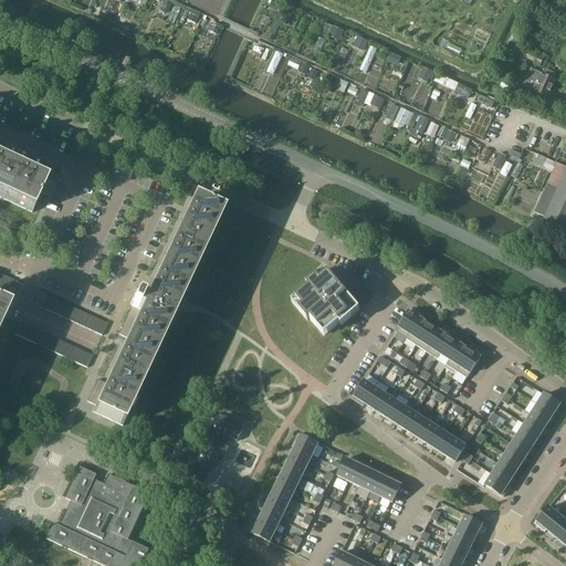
[(368,72),(378,48),(371,45),(360,69),(368,72)]
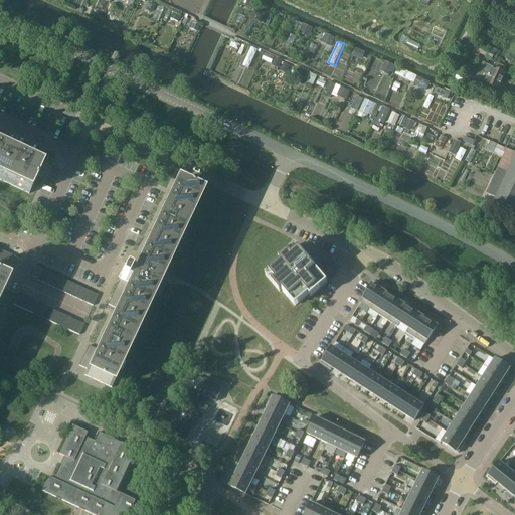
[(481,52),(492,58),(495,53),(478,44),(473,53),(479,56),(481,52)]
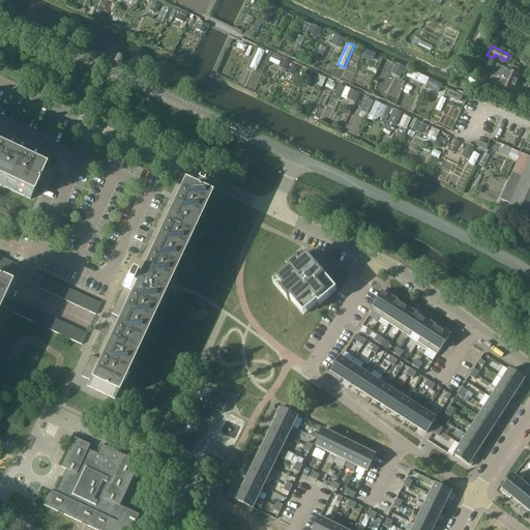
[(258,87),(271,53),(257,47),(255,52),(248,50),(237,79),(258,87)]
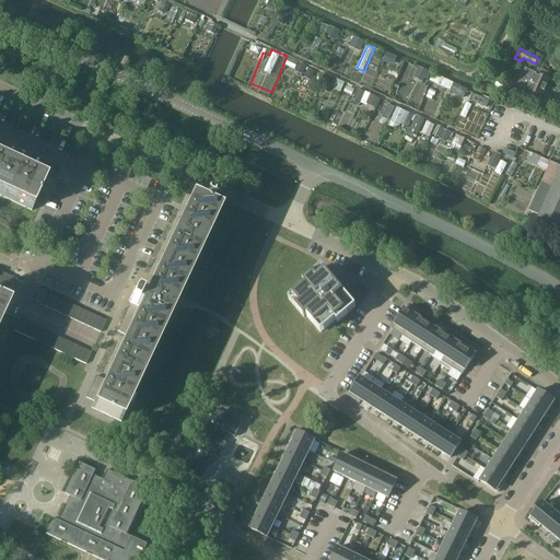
[(298,67),(296,71),(313,78),(316,69),(288,57),(286,62),(298,67)]
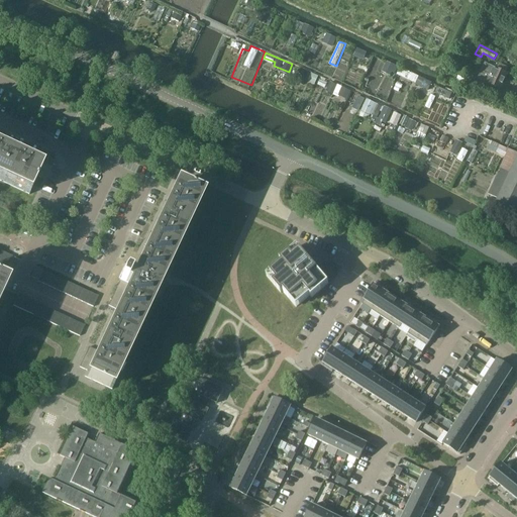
[(481,71),(478,79),(481,80),(489,84),(500,90),(507,74),(506,74),(508,68),(498,63),(496,69),(494,68),(485,64),(481,71)]
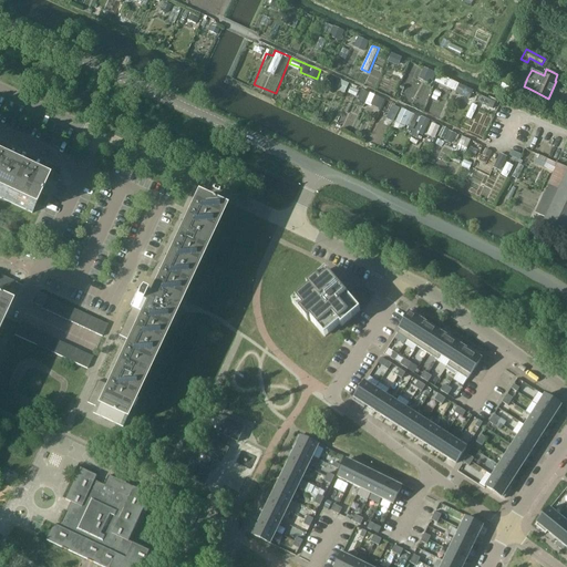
[(504,80),(501,89),(514,95),(515,94),(518,86),(504,80)]
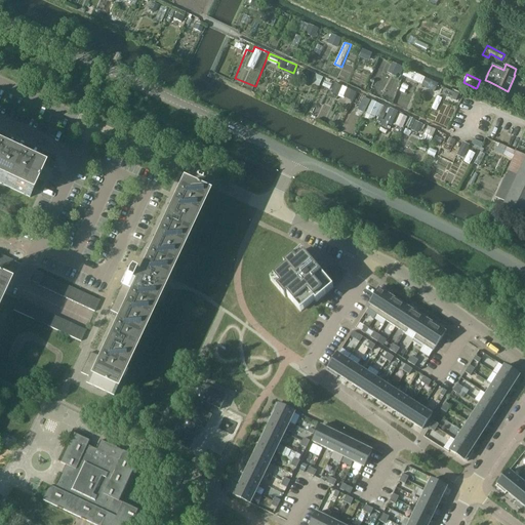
[(338,94),(342,85),(336,82),(332,91),(338,94)]
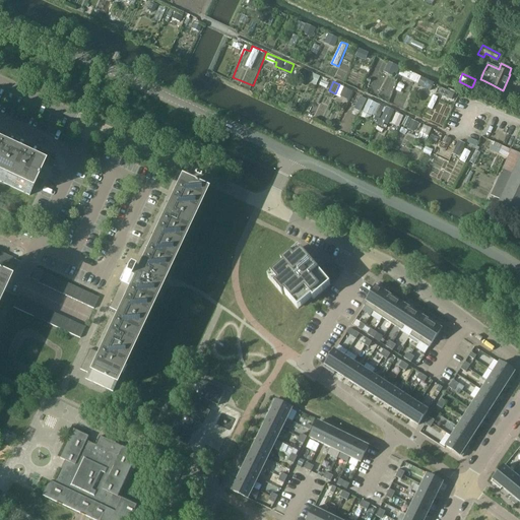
[(336,93),(349,100),(354,90),(340,84),(336,93)]
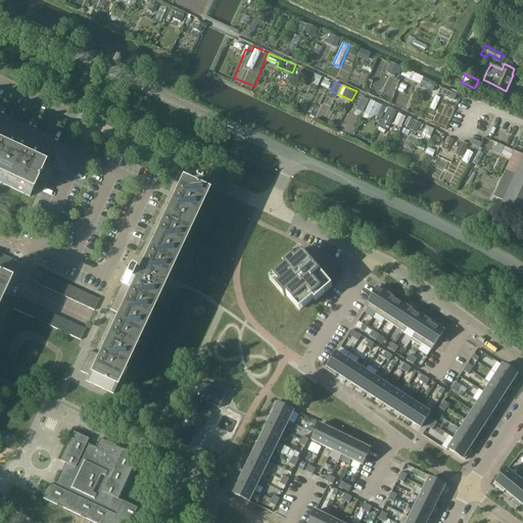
[(363,95),(357,108),(365,111),(370,98),(363,95)]
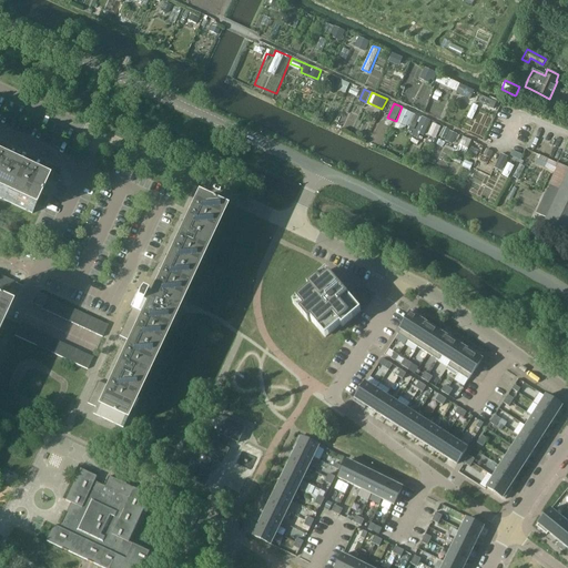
[(421,132),(425,134),(432,120),(403,107),(396,121),(411,128),(407,133),(417,138),(421,132)]
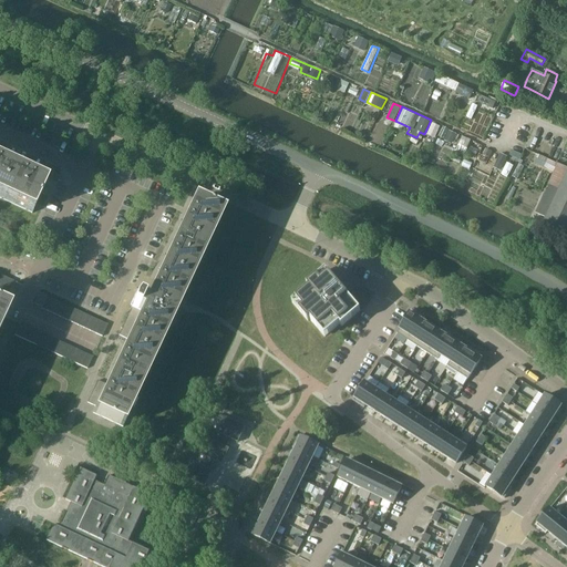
[(453,143),(459,133),(446,127),(442,137),(453,143)]
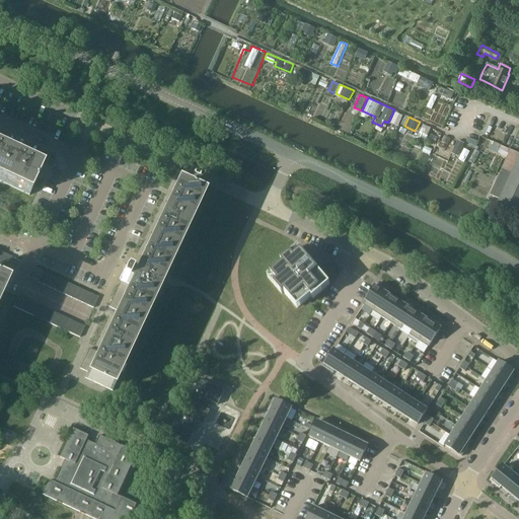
[(422,124),(418,138),(427,141),(431,127),(422,124)]
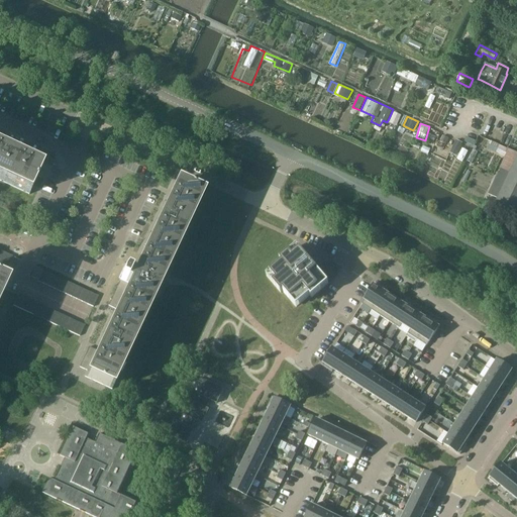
[(457,154),(463,142),(440,131),(433,145),(444,150),(445,148),(457,154)]
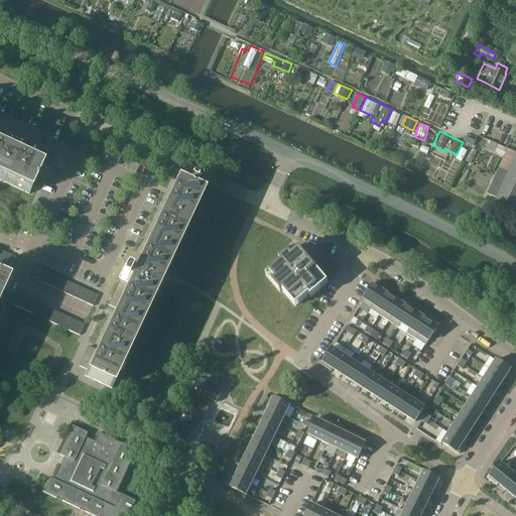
[(0,148),(0,180),(28,195),(41,167),(0,148)]
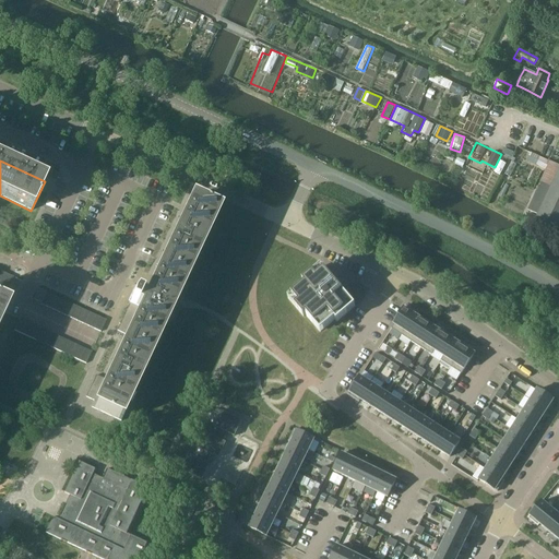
[(558,165),(550,162),(527,211),(537,215),(534,222),(558,233),(558,165)]
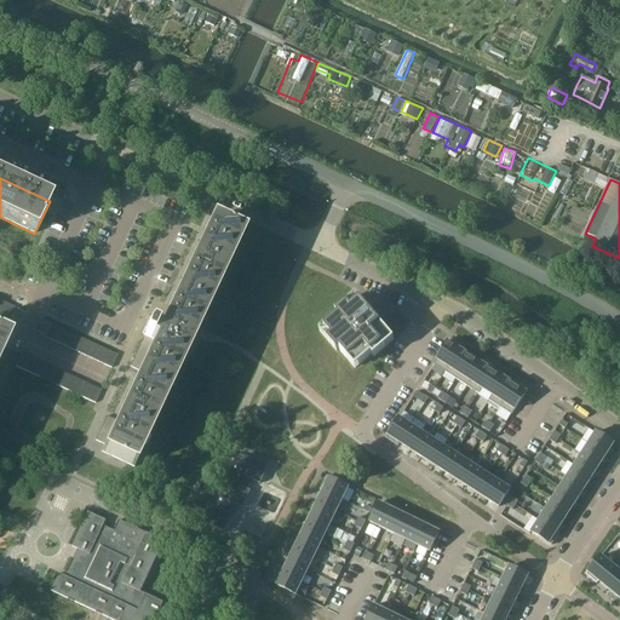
[(133,466),(185,355),(195,334),(242,234),(210,219),(164,319),(161,323),(149,317),(141,336),(143,337),(130,367),(138,371),(115,420),(105,417),(95,441),(104,445),(101,452),(133,466)]
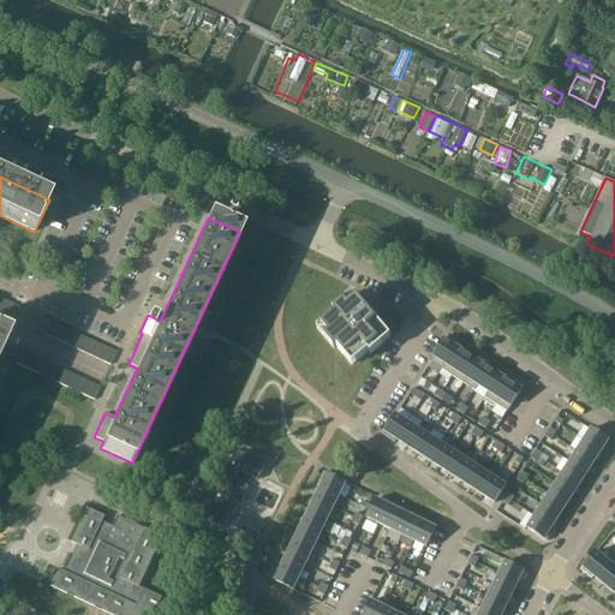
[(321,326),(317,329),(334,350),(336,347),(345,357),(348,353),(356,362),(368,352),(370,354),(382,345),(378,340),(387,333),(378,323),(353,293),(333,310),(335,314),(321,326)]
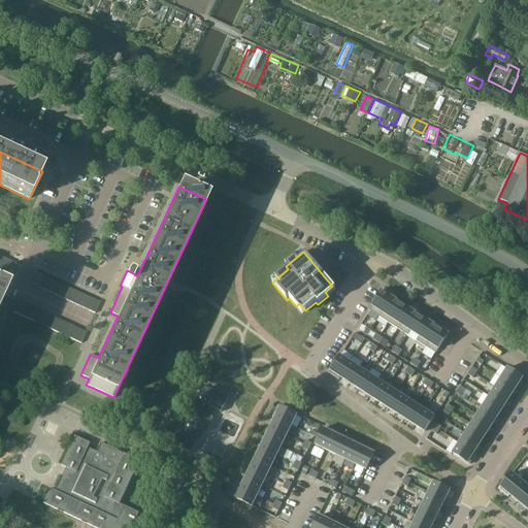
[(0,262),(9,267),(11,262),(12,262),(1,257),(0,259),(0,262)]
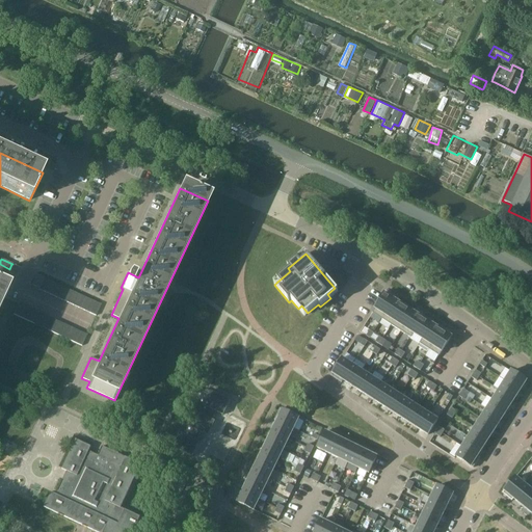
[(0,271),(7,275),(9,269),(0,264),(0,271)]
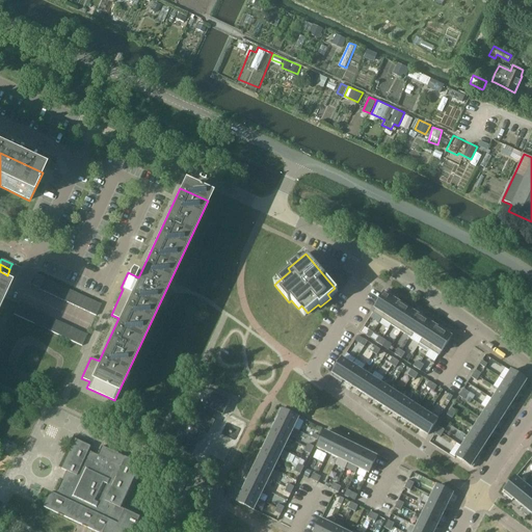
[(36,275),(31,286),(38,289),(44,278),(36,275)]
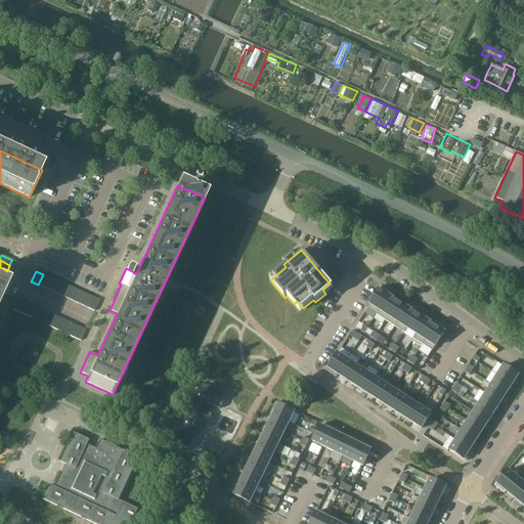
[(44,288),(49,277),(43,274),(38,285),(44,288)]
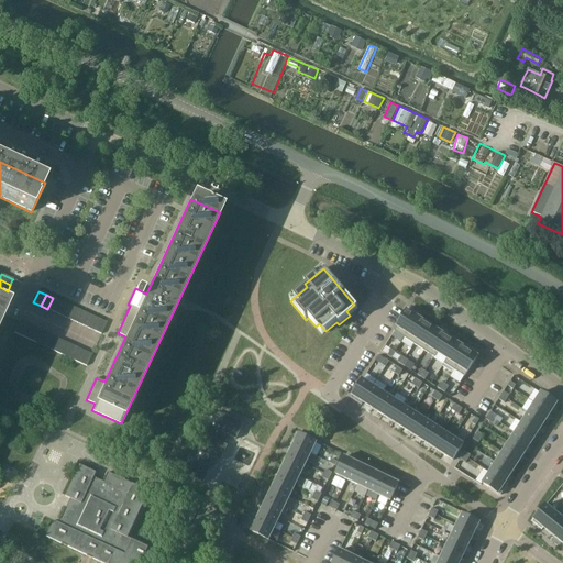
[(53,311),(58,300),(53,298),(47,309),(53,311)]
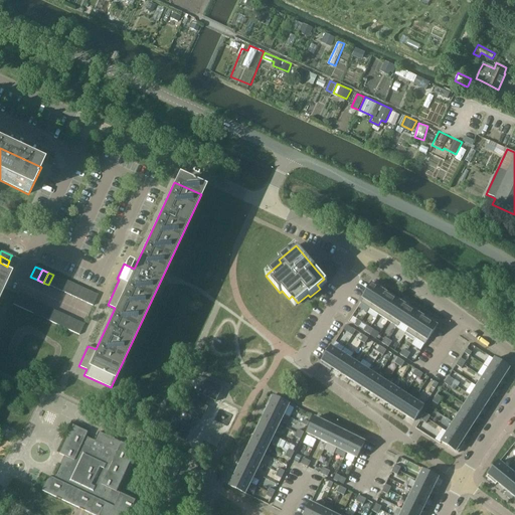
[(54,288),(58,278),(53,275),(48,285),(54,288)]
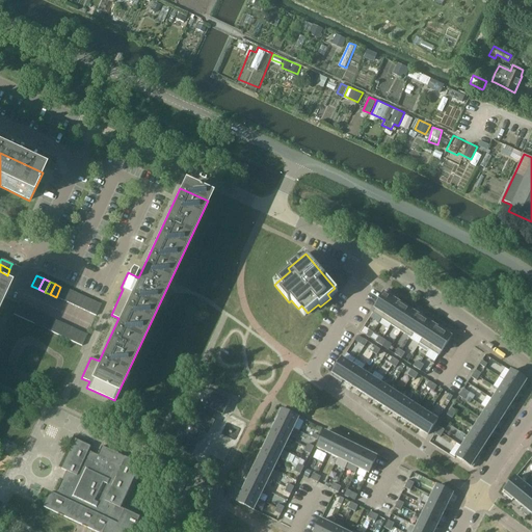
[(61,300),(67,289),(60,287),(56,297),(61,300)]
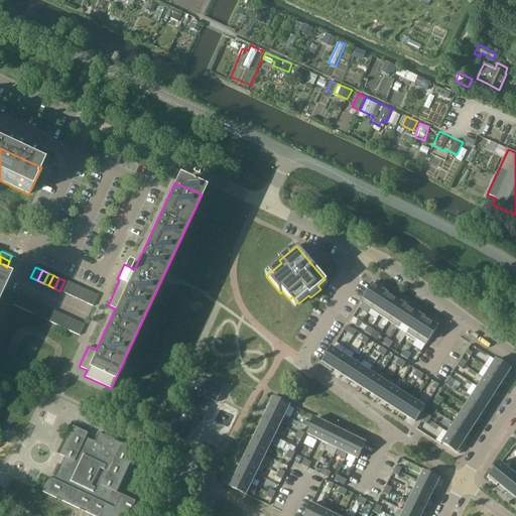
[(65,293),(70,283),(65,280),(59,291),(65,293)]
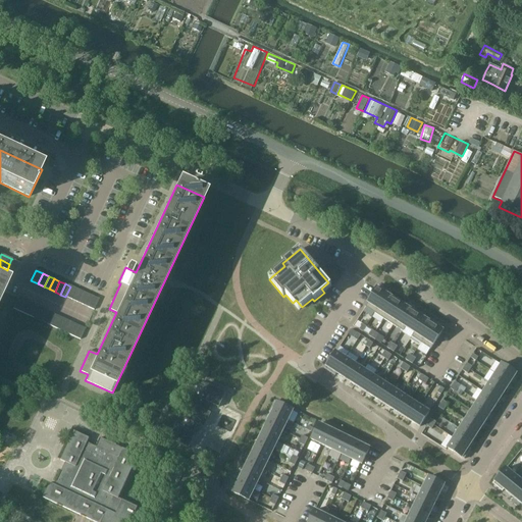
[(378,285),(365,307),(374,314),(386,294),(387,295),(388,293),(378,285)]
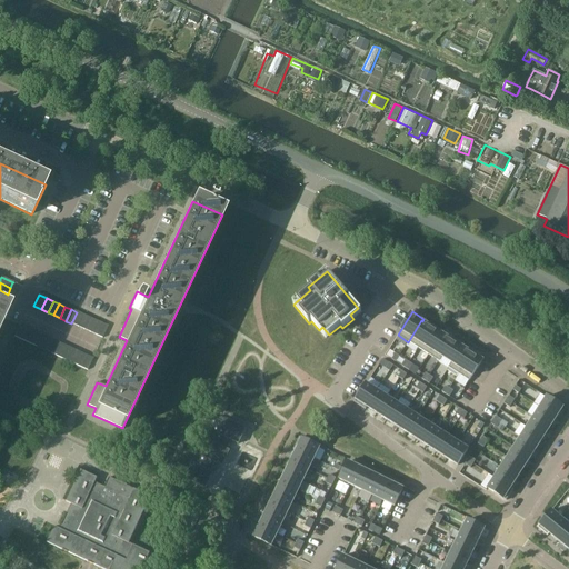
[(78,327),(83,315),(77,312),(71,323),(78,327)]
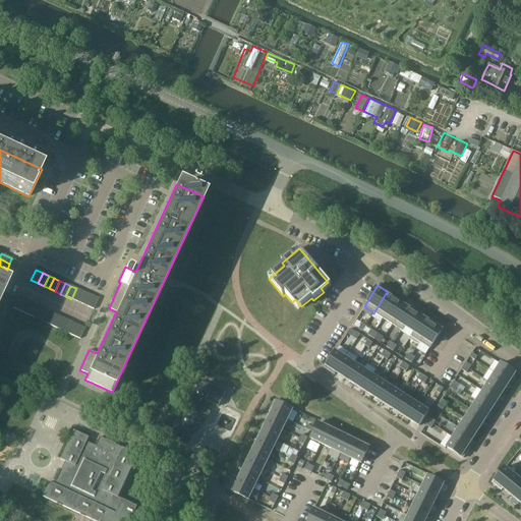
[(76,301),(81,291),(76,288),(71,299),(76,301)]
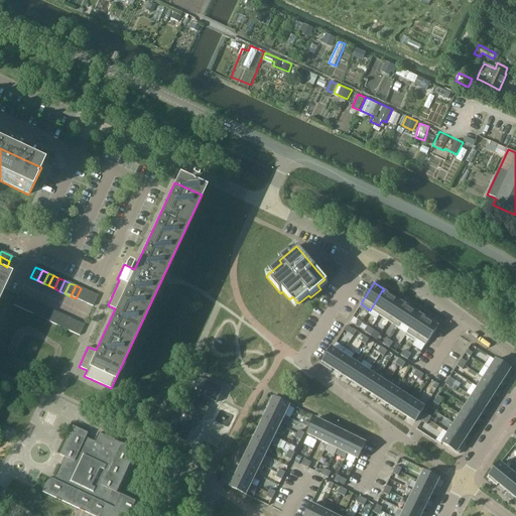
[(82,301),(87,290),(81,288),(76,298),(82,301)]
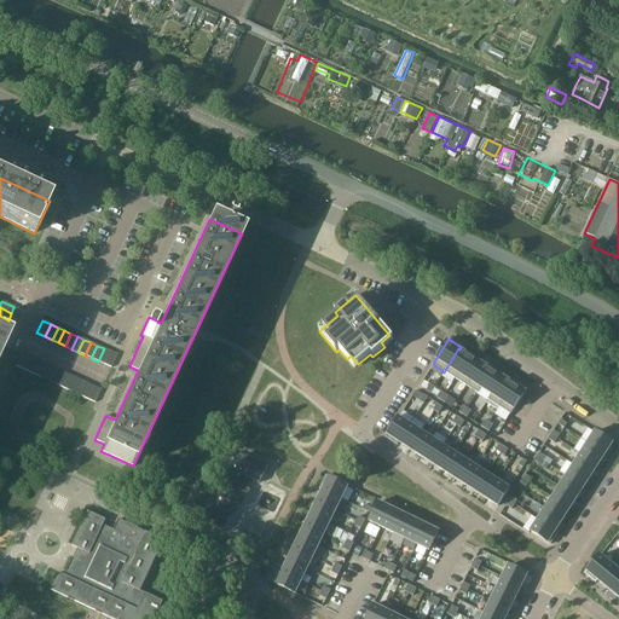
[(108,356),(110,352),(104,348),(98,362),(104,364),(106,360),(108,356)]
